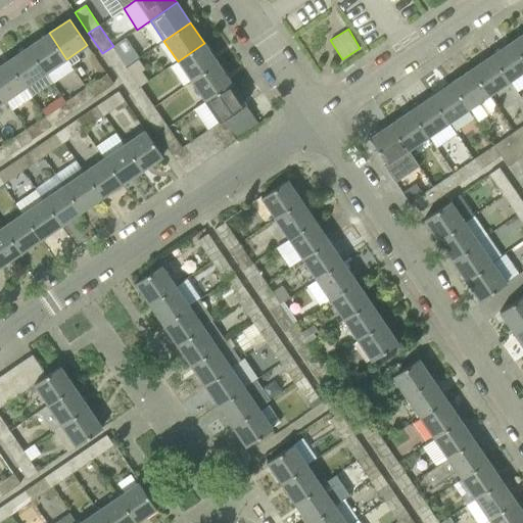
[(65,59),(66,59),(49,33),(29,47),(46,73),(45,74),(53,84),(73,70),(65,59)]
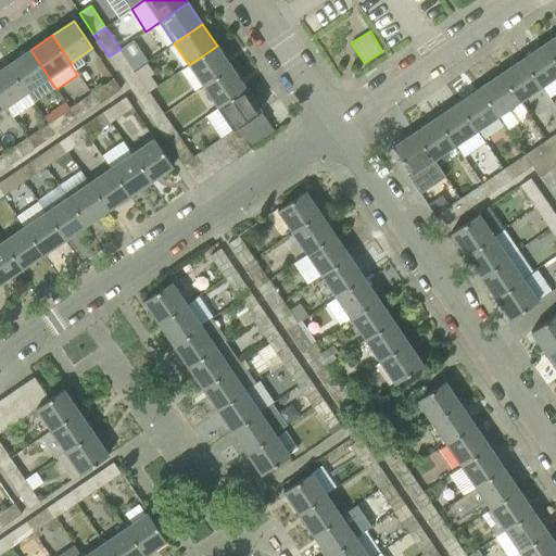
[(555,36),(544,43),(555,60),(555,36)]
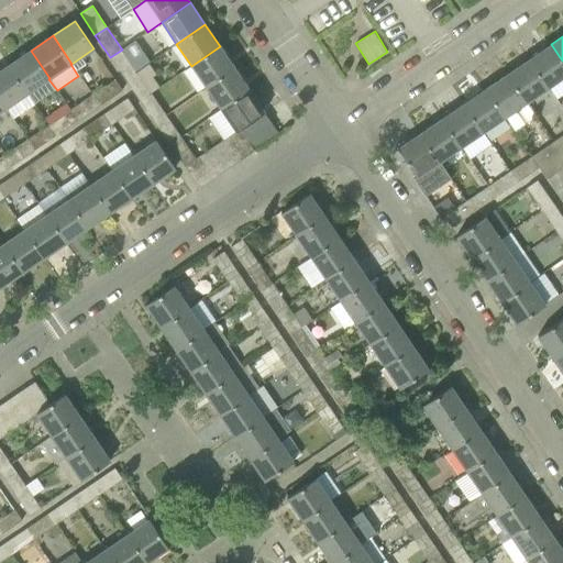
[(529,59),(549,87),(562,77),(562,61),(551,44),(529,59)]
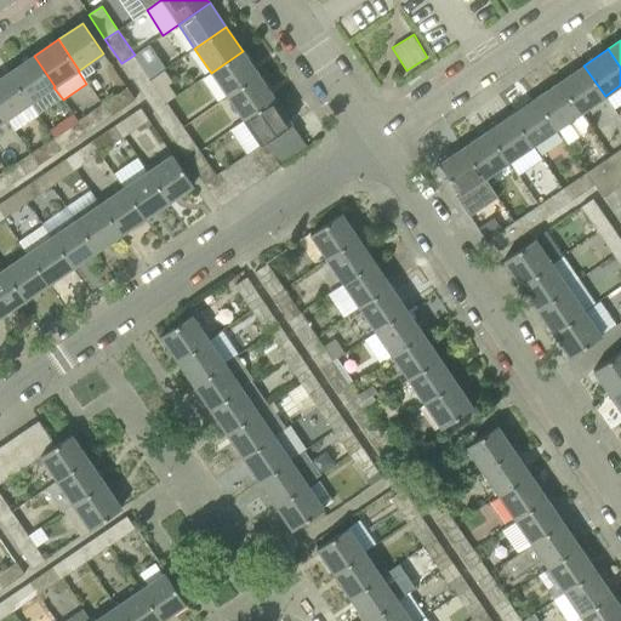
[(243,51),(211,73),(227,97),(258,75),(243,51)]
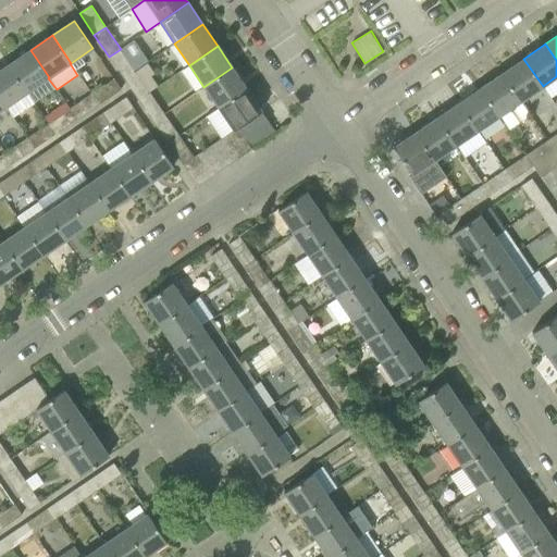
[(123,78),(135,70),(121,49),(109,57),(123,78)]
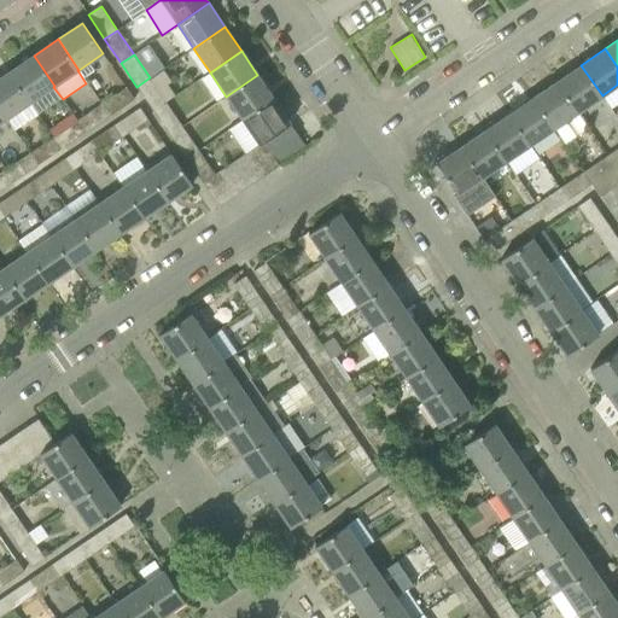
[(34,56),(10,71),(30,103),(53,87),(54,86),(34,56)]
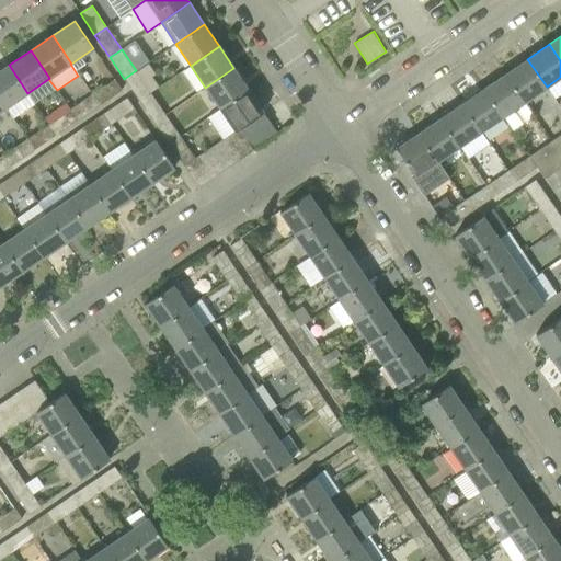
[(506,73),(525,102),(547,87),(527,59),(506,73)]
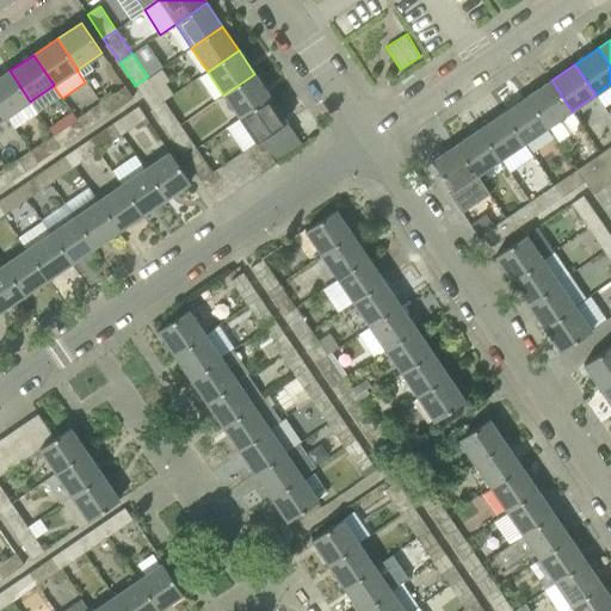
[(0,107),(6,117),(30,102),(10,71),(0,76),(0,107)]
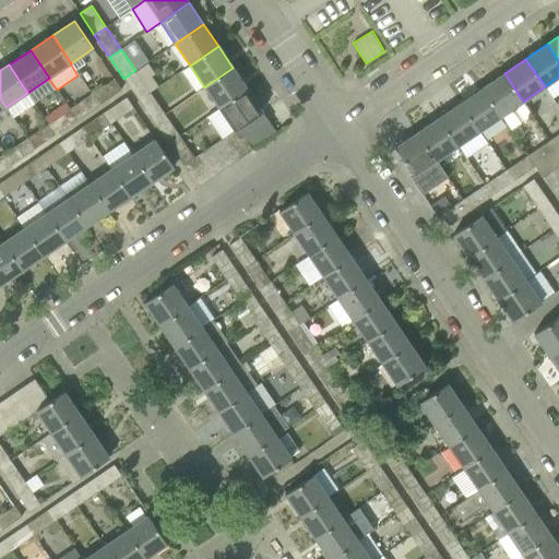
[(204,87),(219,108),(247,90),(233,68),(204,87)]
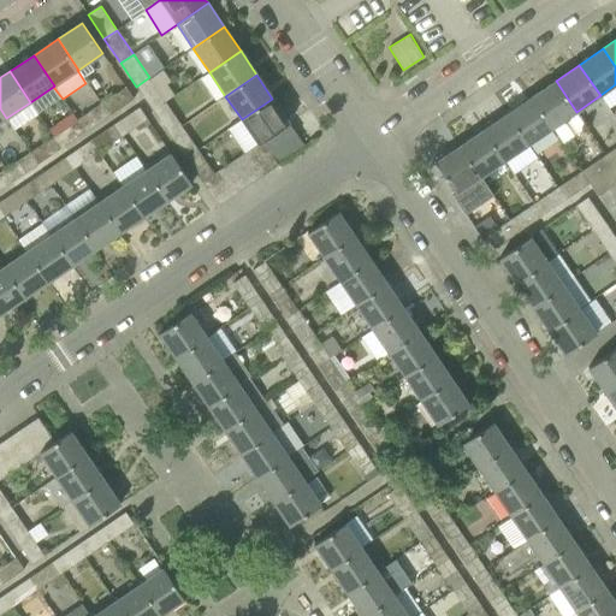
[(165,101),(149,77),(136,87),(153,111),(165,101)]
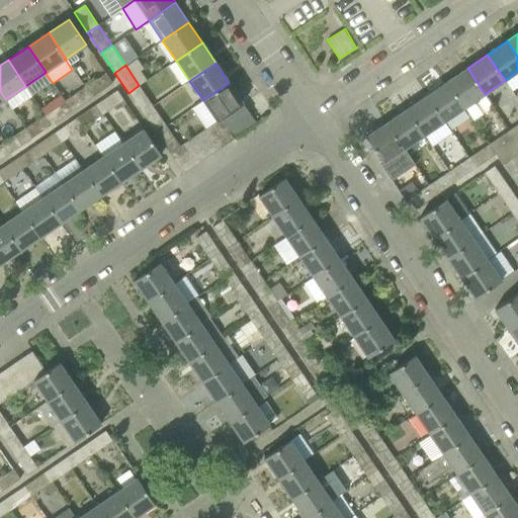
[(446,82),(464,108),(485,94),(467,68),(446,82)]
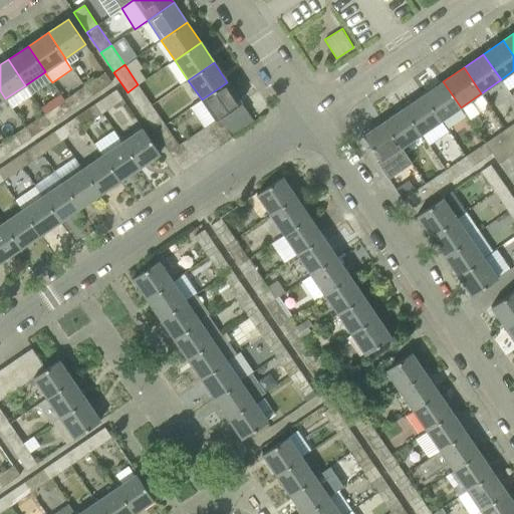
[(100,89),(93,79),(84,86),(91,96),(100,89)]
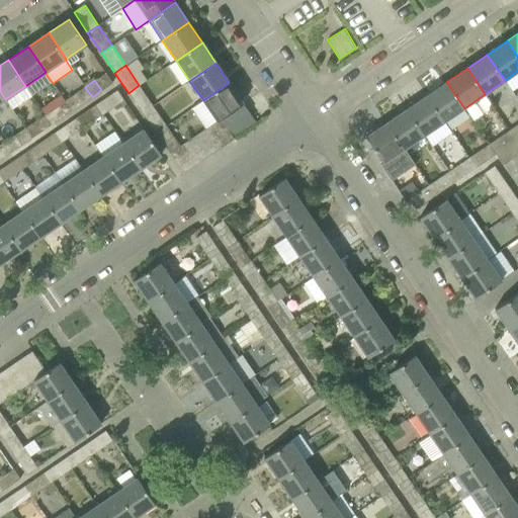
[(446,82),(427,95),(444,121),(464,108),(446,82)]
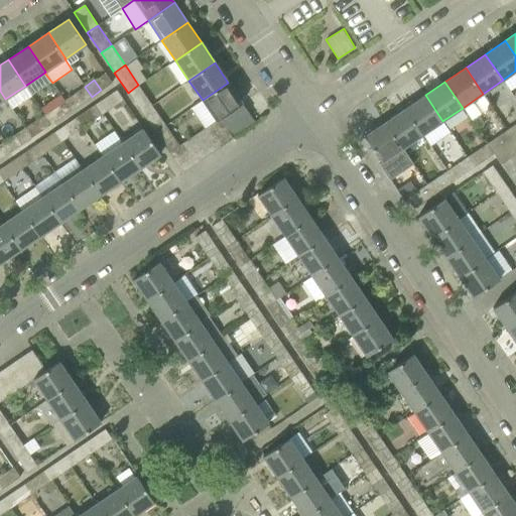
[(219,119),(242,103),(228,83),(203,100),(216,120),(217,121),(219,119)]
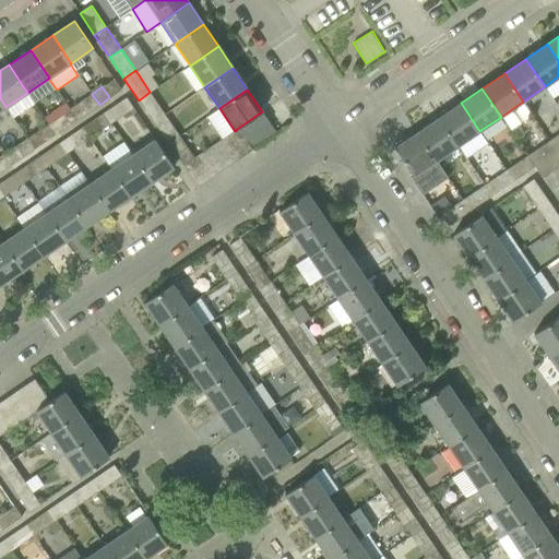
[(153,121),(165,115),(150,92),(139,100),(153,121)]
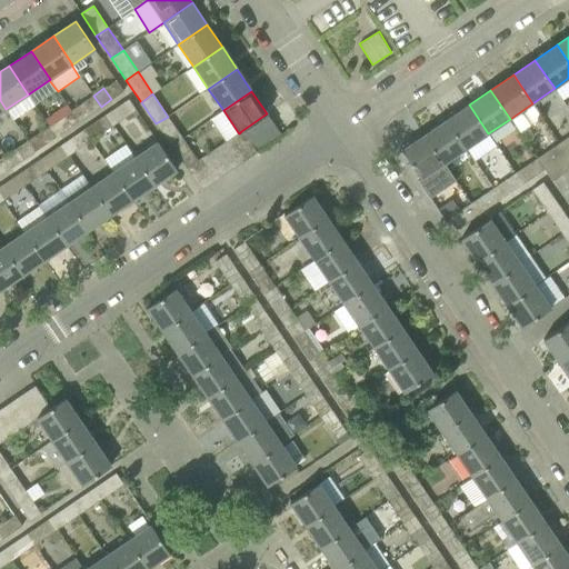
[(93,96),(71,110),(79,121),(101,107),(93,96)]
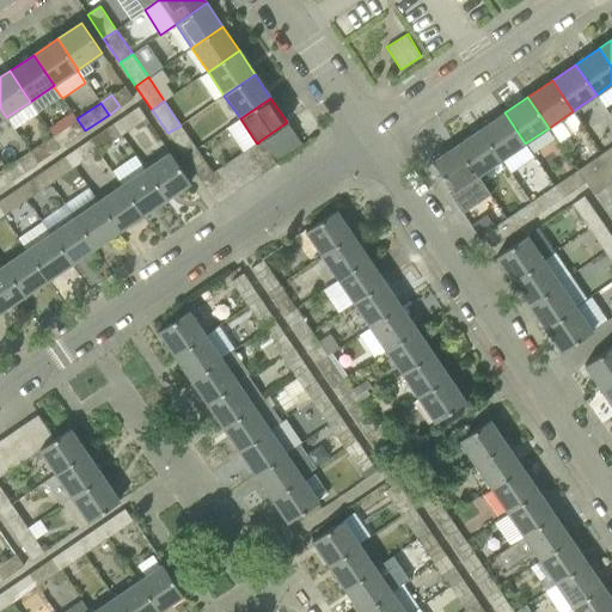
[(126,115),(134,127),(146,118),(138,106),(126,115)]
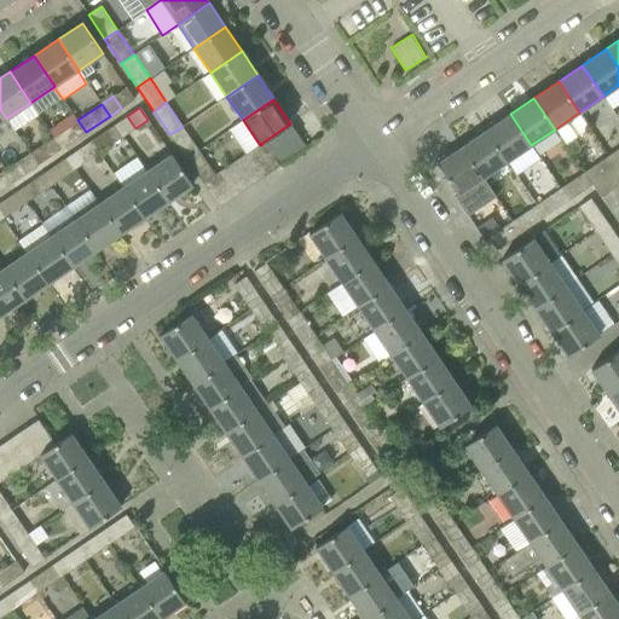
[(486,131),(507,162),(531,145),(510,114),(486,131)]
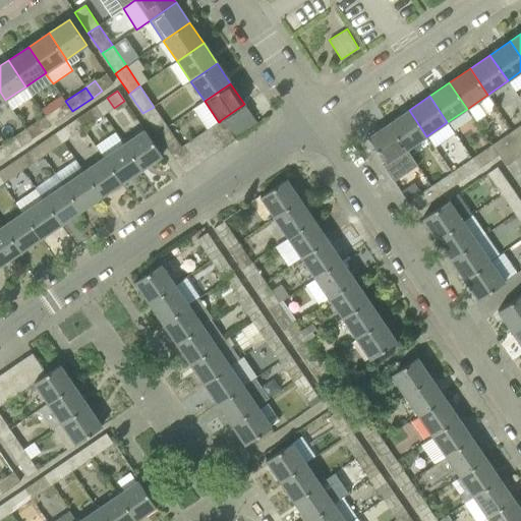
[(72,111),(65,101),(45,115),(52,125),(72,111)]
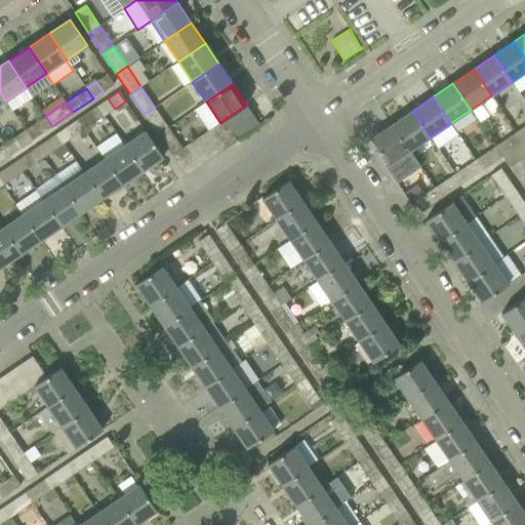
[(87,112),(94,123),(105,116),(97,106),(87,112)]
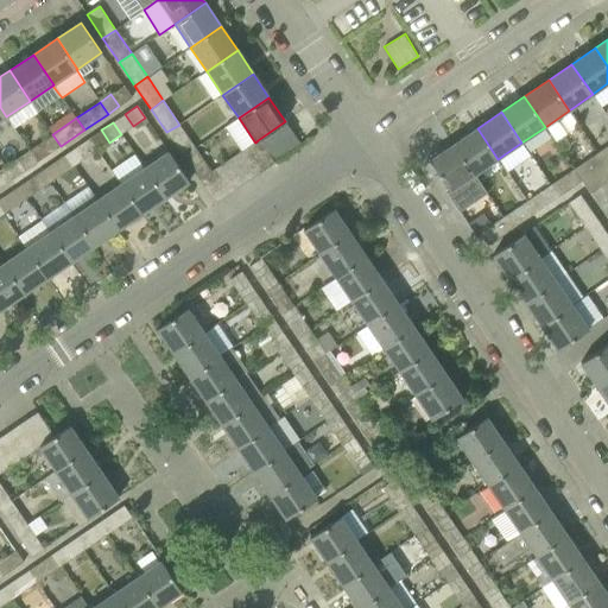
[(179,125),(166,132),(179,150),(191,141),(179,125)]
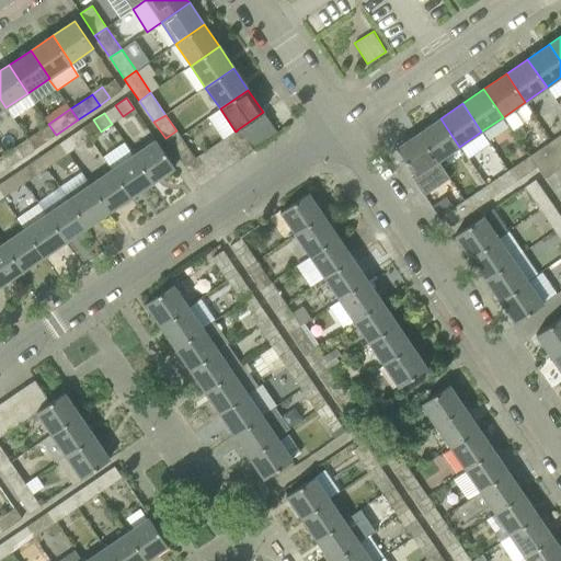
[(441,118),(419,134),(437,161),(459,147),(441,118)]
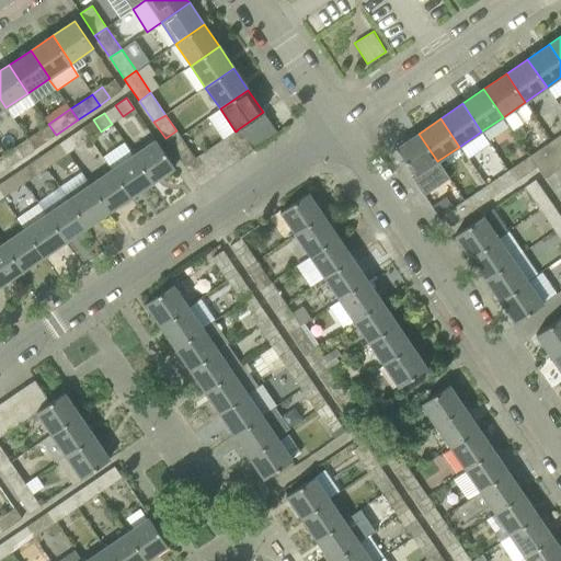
[(48,124),(26,139),(34,150),(56,135),(48,124)]
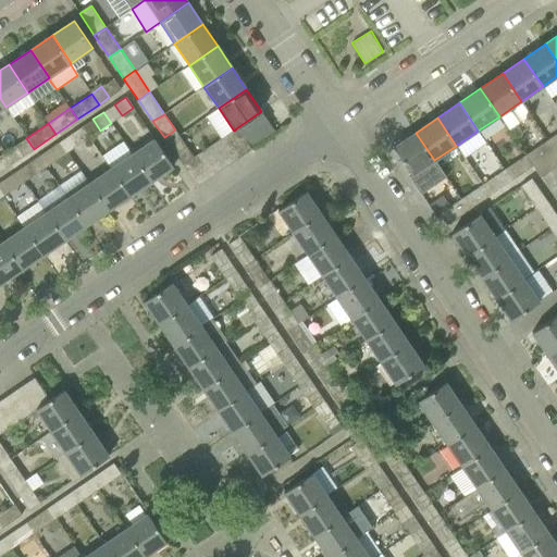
[(245,139),(250,148),(275,132),(274,132),(269,123),(245,139)]
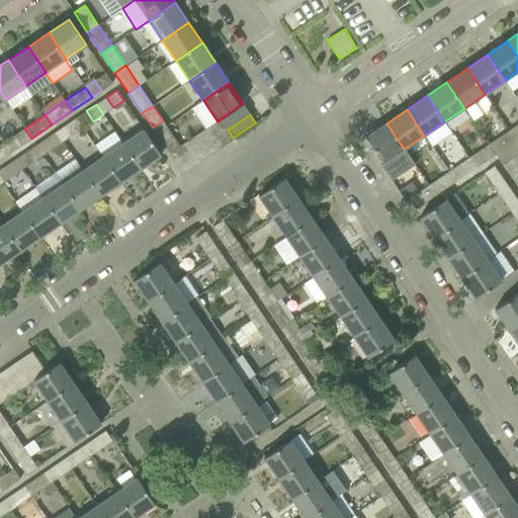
[(65,125),(72,136),(83,127),(76,117),(65,125)]
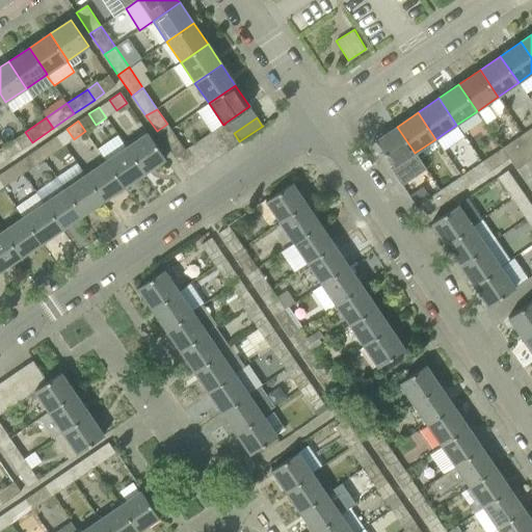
[(234,133),(227,123),(225,123),(223,125),(222,124),(216,129),(230,150),(240,142),(239,141),(234,133)]
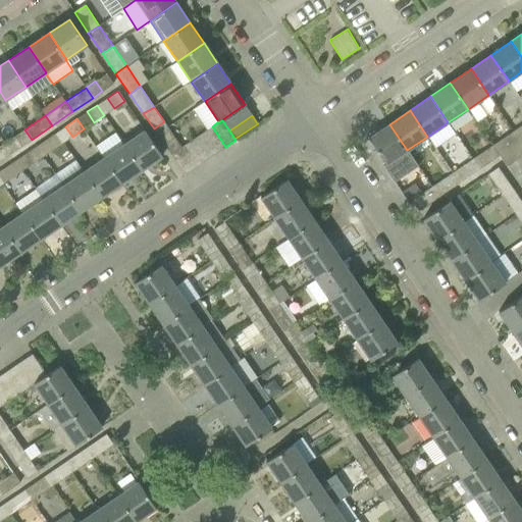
[(407,150),(389,124),(368,138),(386,164),(383,166),(393,179),(416,163),(407,150)]
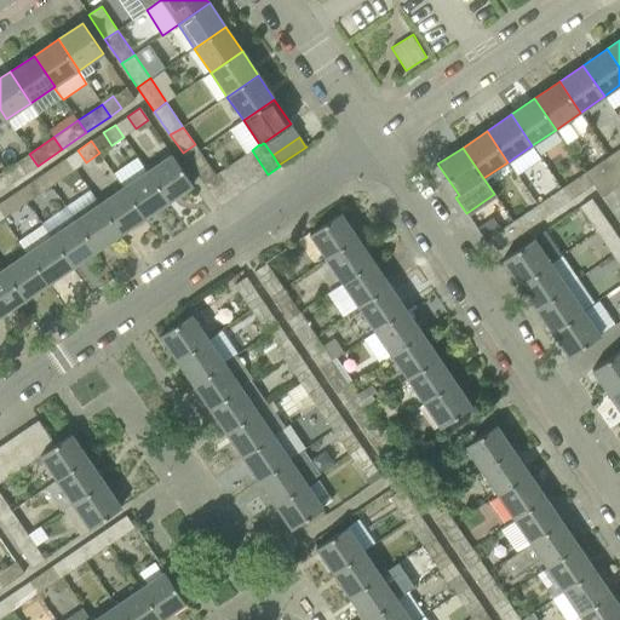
[(619,148),(609,156),(619,171),(619,148)]
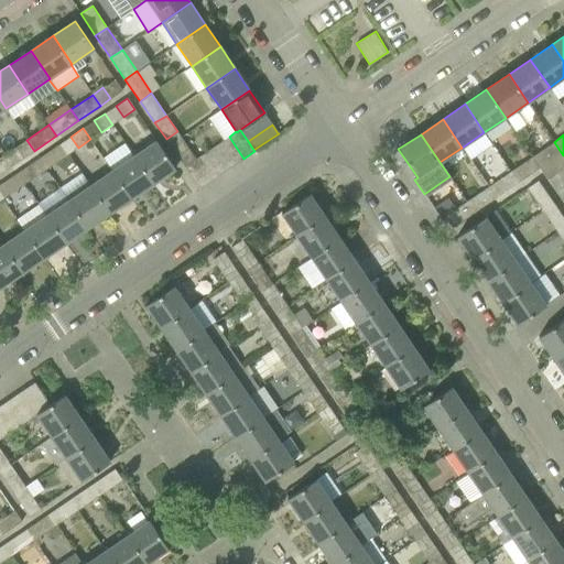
[(218,144),(232,166),(243,159),(229,137),(225,140),(218,144)]
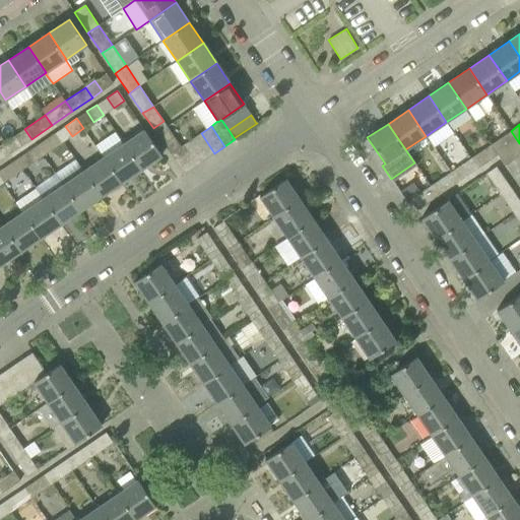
[(31,139),(24,129),(4,142),(11,152),(31,139)]
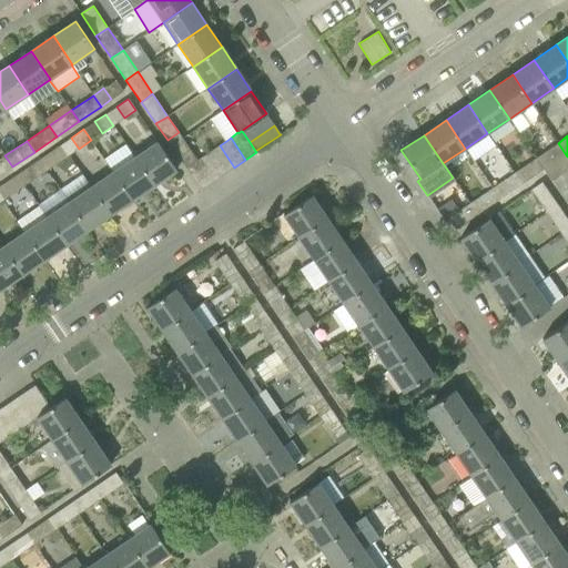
[(154,185),(176,170),(158,141),(134,156),(154,185)]
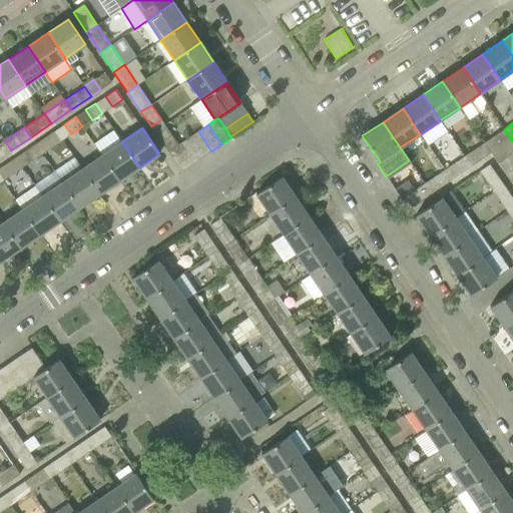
[(46,136),(53,146),(62,140),(55,130),(46,136)]
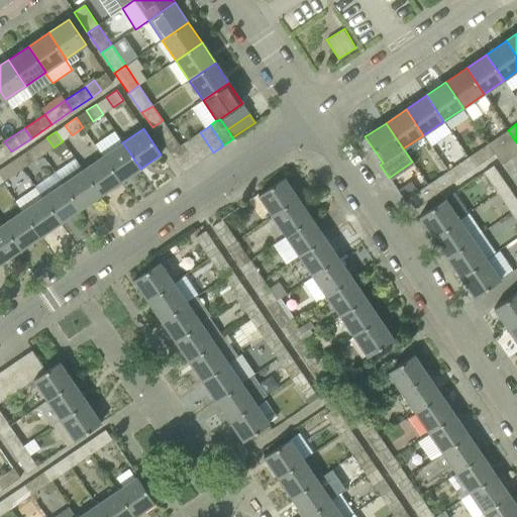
[(190,138),(203,160),(213,152),(200,132),(190,138)]
